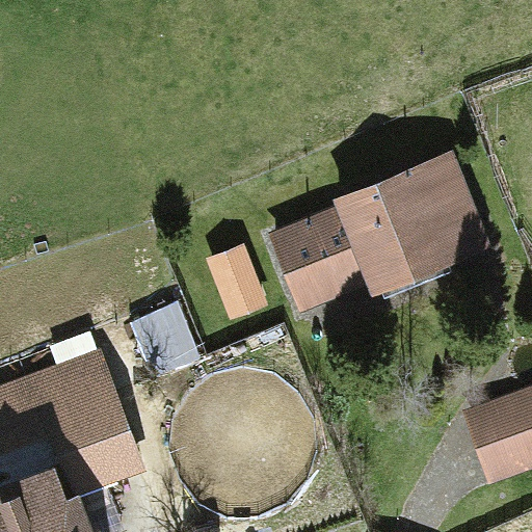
[(334,207),(268,232),(299,311),(368,284),(373,295),(489,249),(451,153),(330,200),(334,207)]
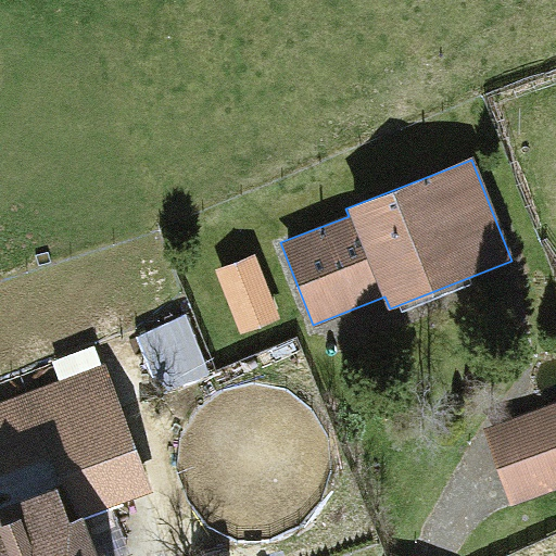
[(279,320),(253,254),(215,269),(240,336),(279,320)]
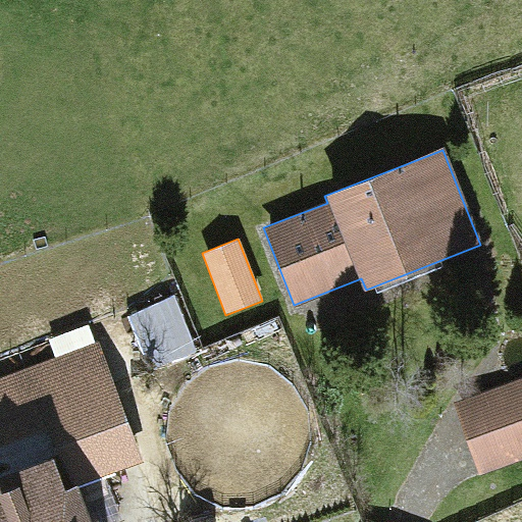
[(0,377),(0,445),(43,429),(55,462),(65,489),(76,484),(142,461),(97,342),(0,377)]
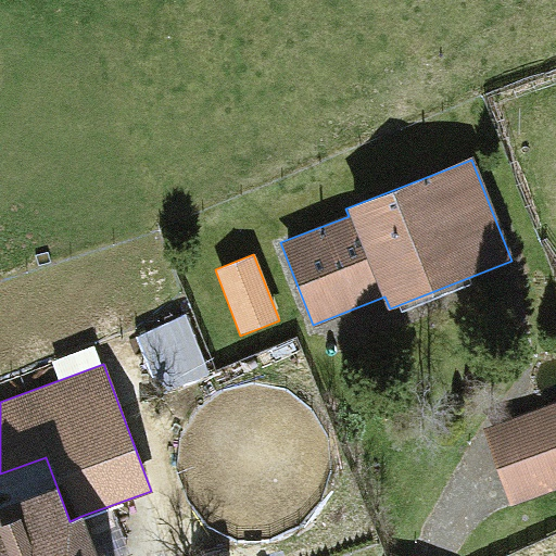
[(555,405),(485,431),(512,504),(555,487),(555,405)]
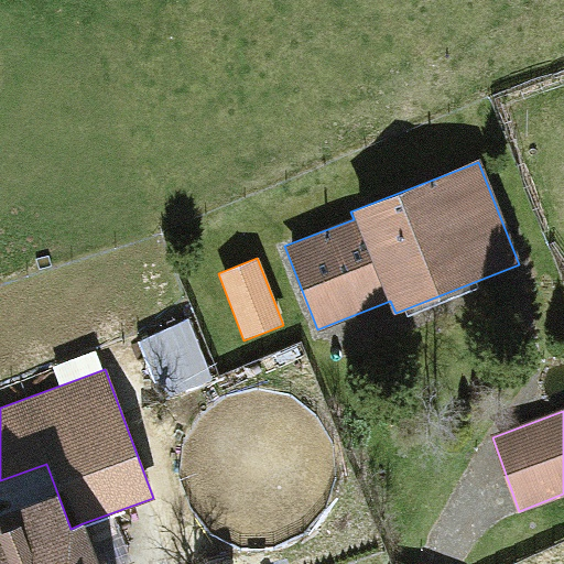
[(60,499),(0,520),(0,563),(97,563),(83,523),(71,529),(60,499)]
